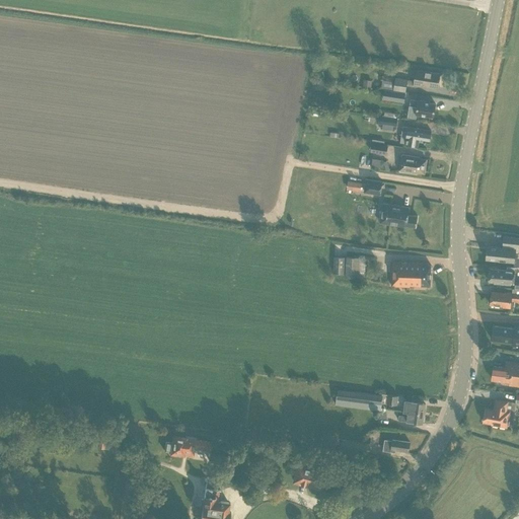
[(381,88),(405,91),(406,84),(438,88),(440,73),(416,70),(415,80),(395,77),(394,81),(382,79),(381,88)]
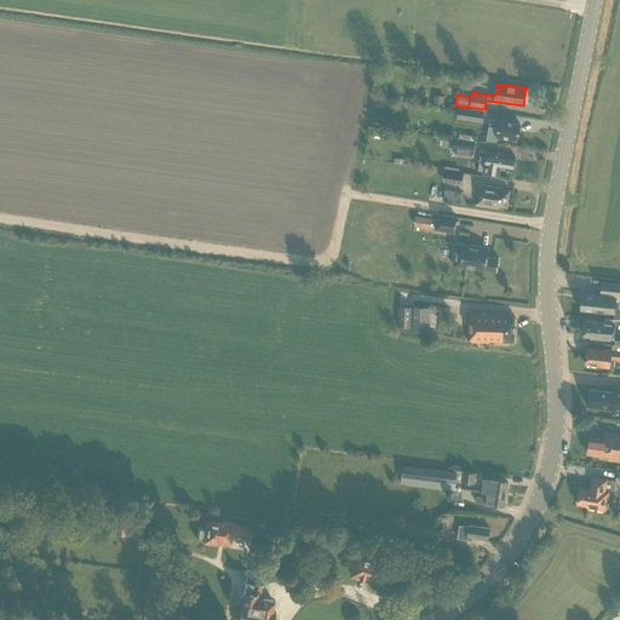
[(484,112),(470,109),(468,120),(482,122),(484,112)]
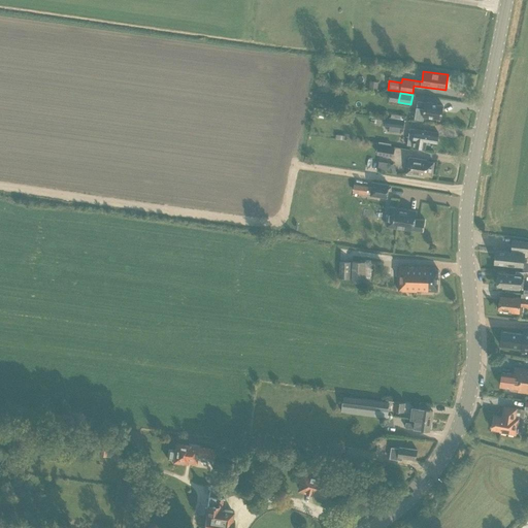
[(440,119),(442,105),(437,104),(437,103),(426,101),(426,102),(418,101),(417,107),(425,108),(424,116),(440,119)]
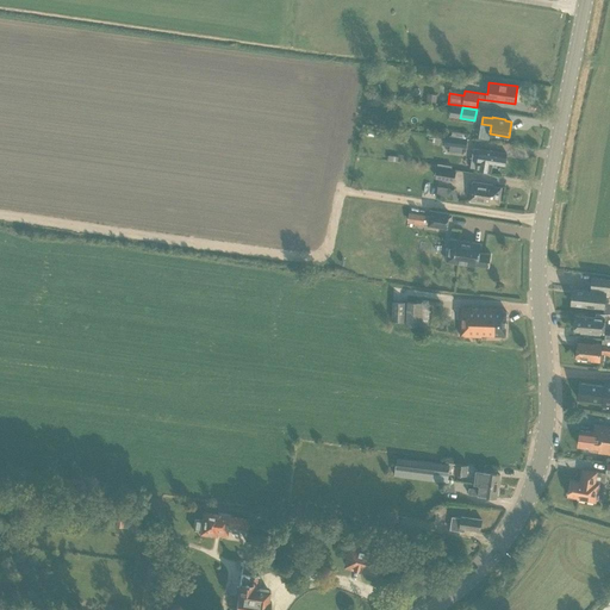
[(466,138),(452,137),(429,134),(428,142),(444,144),(444,145),(466,148),(467,139),(466,138)]
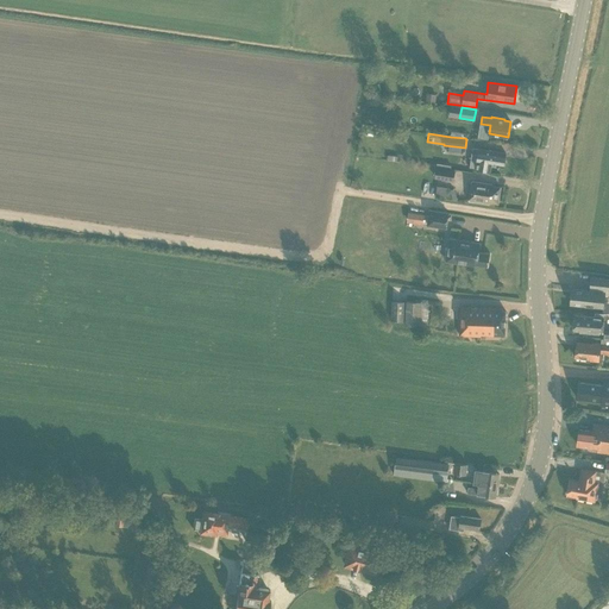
[(503,167),(506,154),(472,148),(470,167),(476,168),(476,169),(490,171),(491,165),(503,167)]
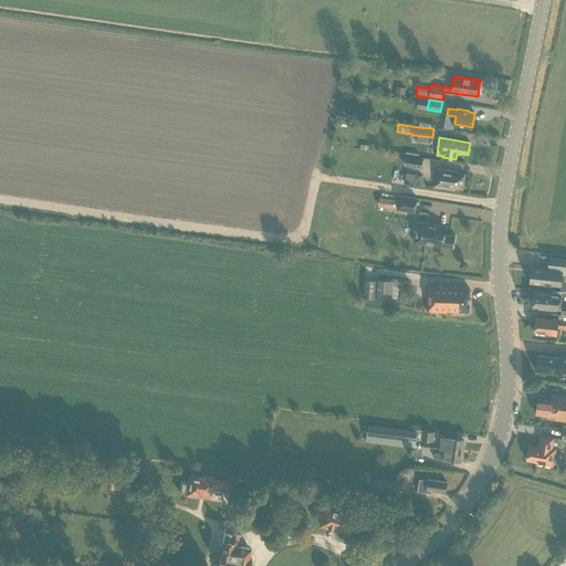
[(423,158),(406,156),(405,166),(421,168),(423,158)]
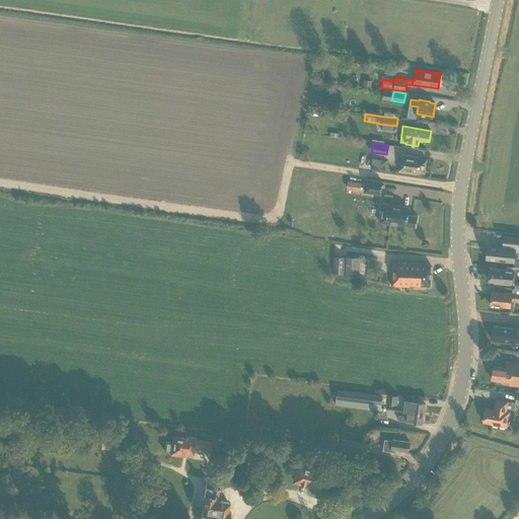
[(425,173),(427,159),(419,158),(420,157),(402,154),(399,171),(417,173),(417,172),(425,173)]
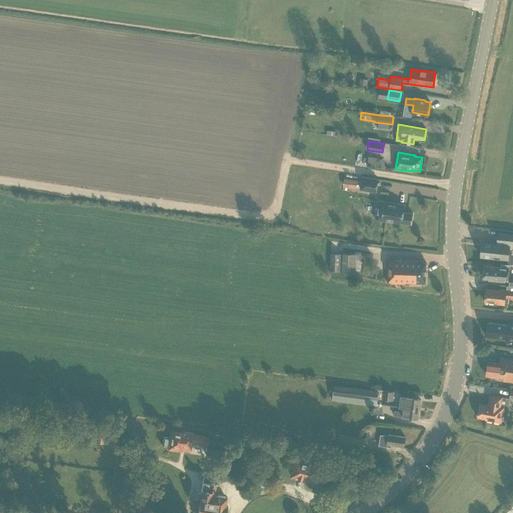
[(379,179),(361,176),(359,190),(377,192),(379,179)]
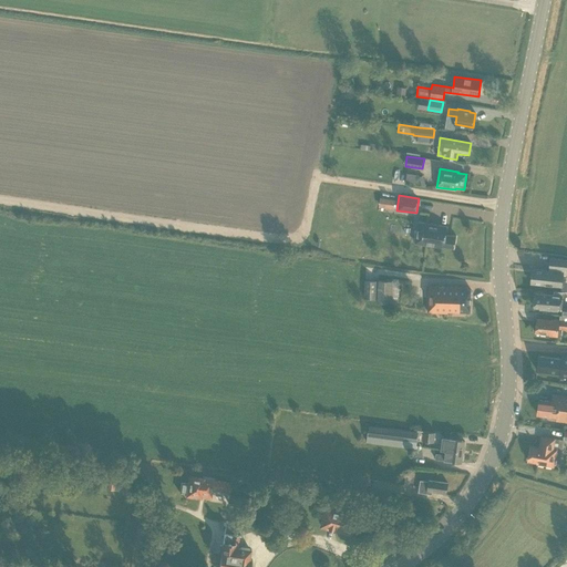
[(415,243),(425,245),(443,247),(444,246),(454,248),(456,236),(445,235),(446,226),(419,222),(415,243)]
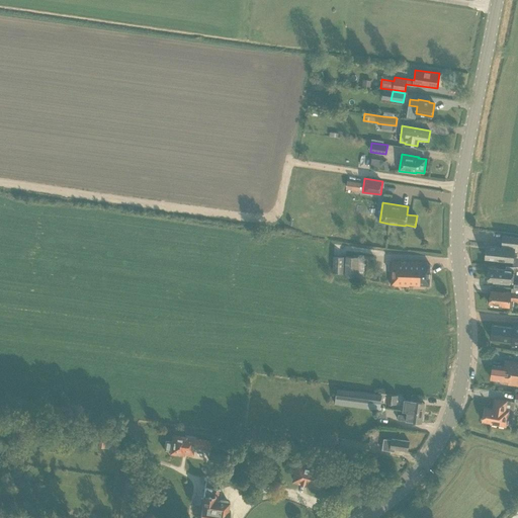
[(517,237),(503,236),(502,247),(487,245),(485,258),(513,261),(512,265),(517,266),(517,256),(514,257),(514,251),(517,250),(517,237)]
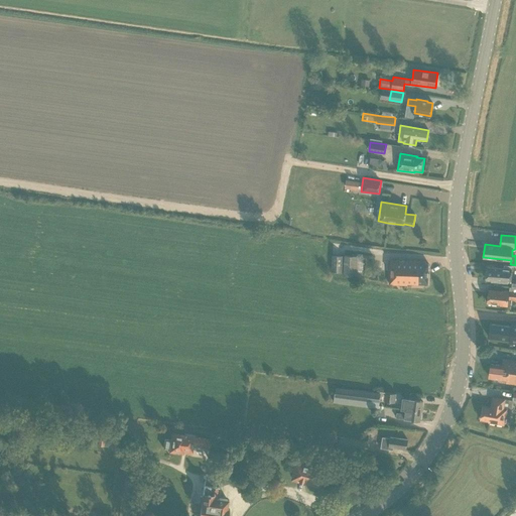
[(343,255),(333,254),(332,270),(343,271),(343,255)]
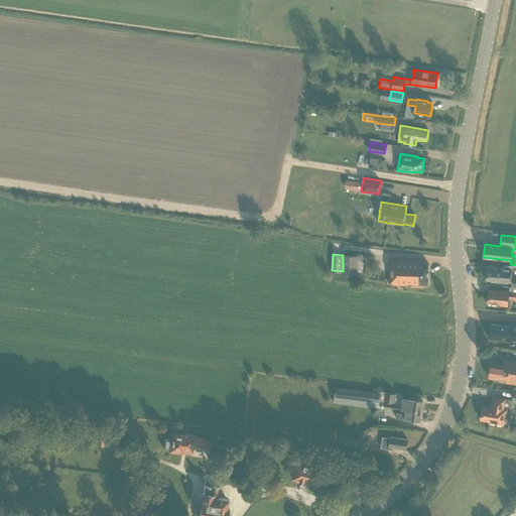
[(357,256),(345,255),(344,274),(363,275),(364,255),(358,254),(357,256)]
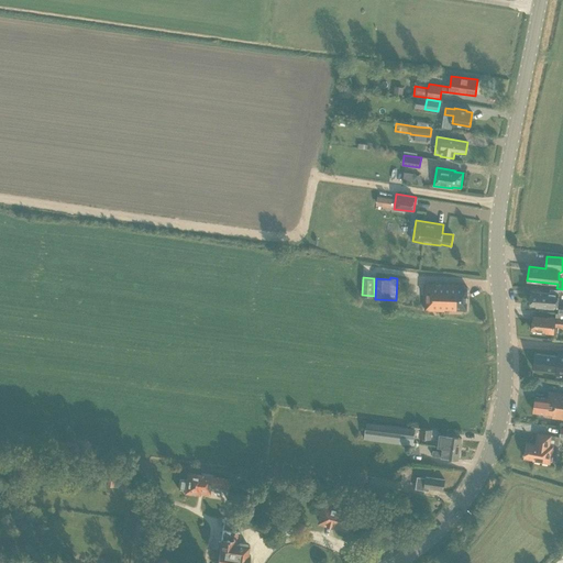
[(466,310),(467,287),(465,287),(465,285),(426,284),(424,310),(444,310),(444,309),(466,310)]
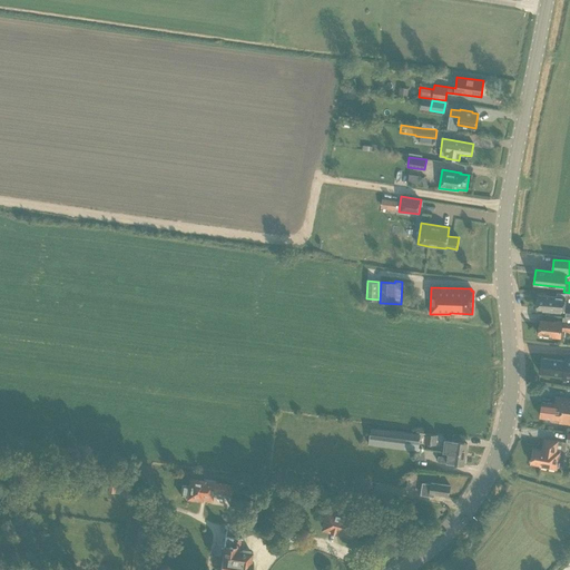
[(558,298),(539,296),(538,311),(556,313),(557,304),(569,305),(569,295),(558,294),(558,298)]
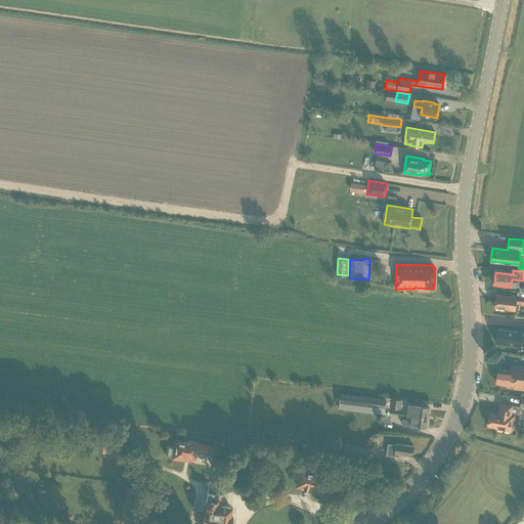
[(510,296),(496,294),(494,307),(509,309),(509,310),(515,310),(516,304),(523,304),(523,292),(519,292),(519,296),(517,296),(510,295),(510,296)]
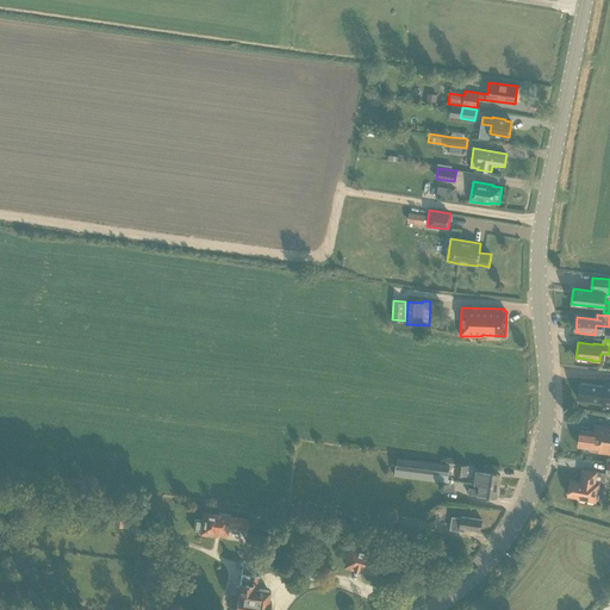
[(609,386),(580,383),(578,398),(603,402),(604,397),(609,397),(609,386)]
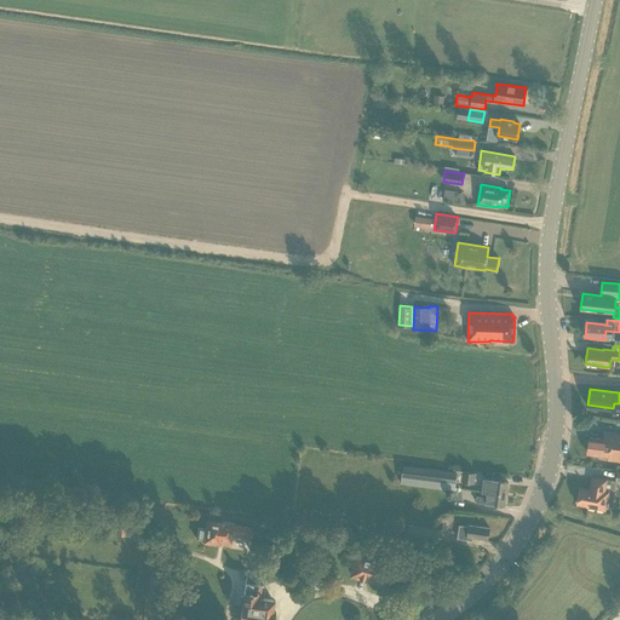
[(590,437),(587,453),(602,455),(601,459),(619,460),(619,434),(606,431),(604,438),(590,437)]
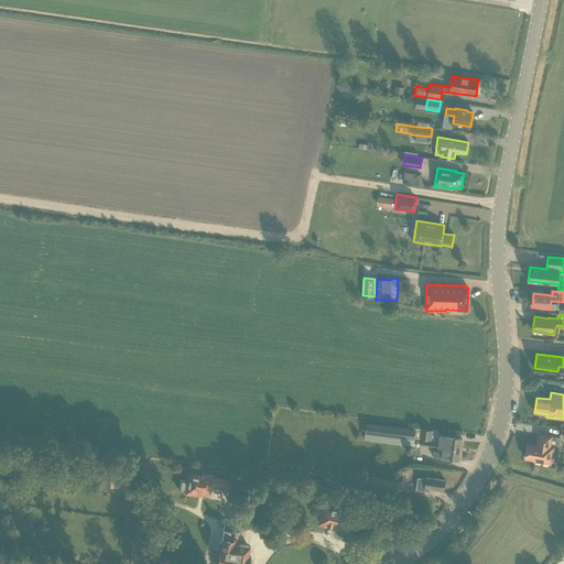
[(421,429),(421,431),(367,423),(365,440),(413,445),(414,437),(431,440),(432,430),(421,429)]
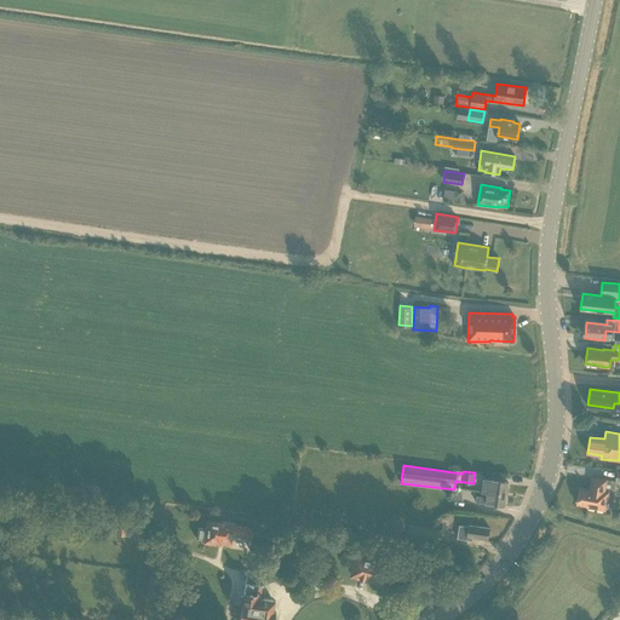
[(483,491),(488,492),(506,494),(507,482),(489,480),(484,478),(483,491)]
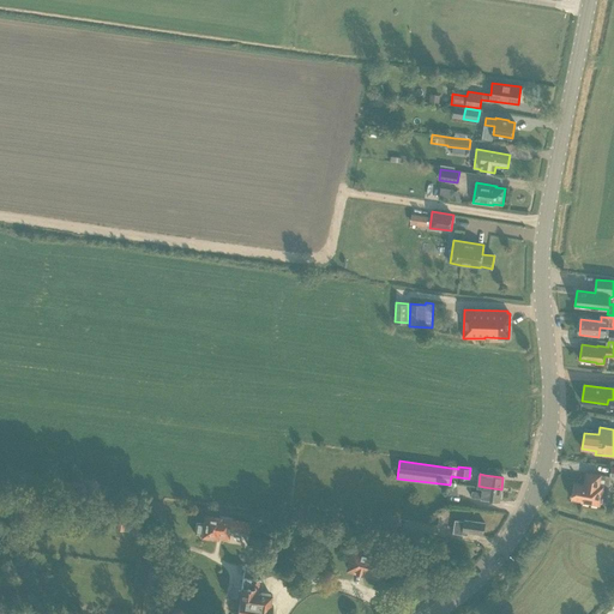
[(573,505),(601,510),(605,492),(601,491),(602,480),(589,477),(587,489),(576,488),(573,505)]
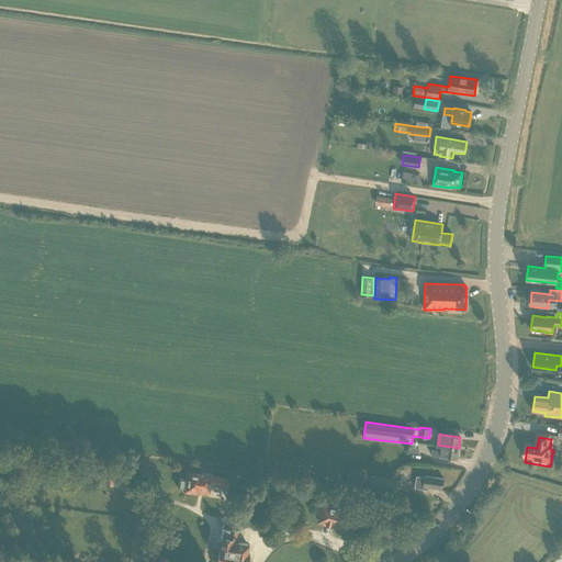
[(417,450),(424,451),(426,442),(419,441),(417,450)]
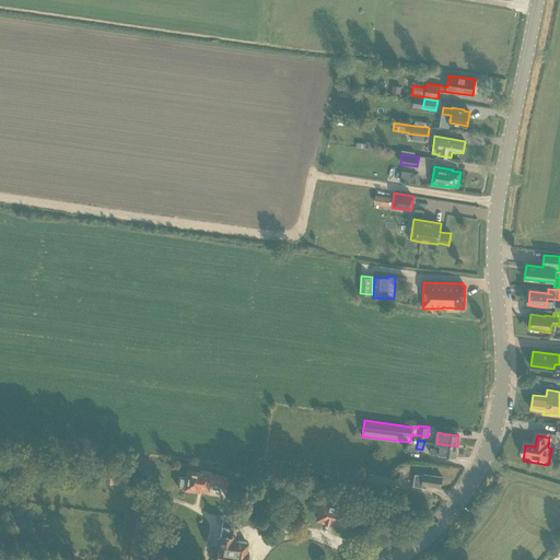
[(456,456),(457,446),(441,444),(440,450),(431,447),(430,453),(439,454),(440,454),(456,456)]
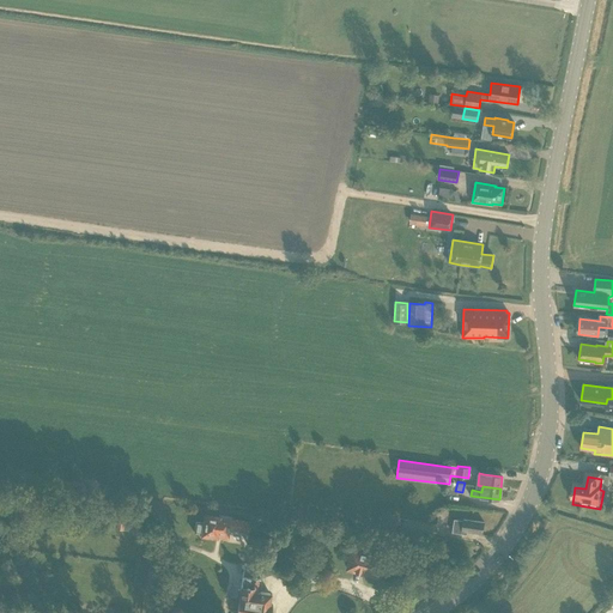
[(204,535),(204,538),(218,539),(218,538),(225,539),(229,539),(230,530),(248,533),(247,539),(258,541),(259,528),(249,526),(249,523),(231,521),(231,519),(220,516),(220,519),(206,517),(205,525),(198,523),(195,534),(204,535)]
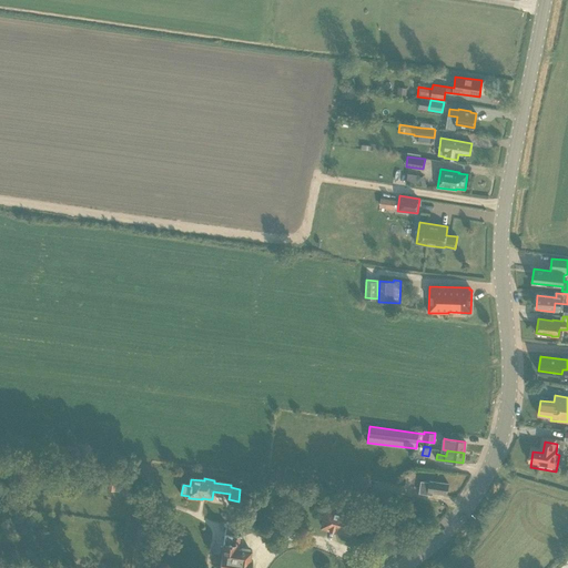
[(404,497),(405,486),(374,482),(372,494),(404,497)]
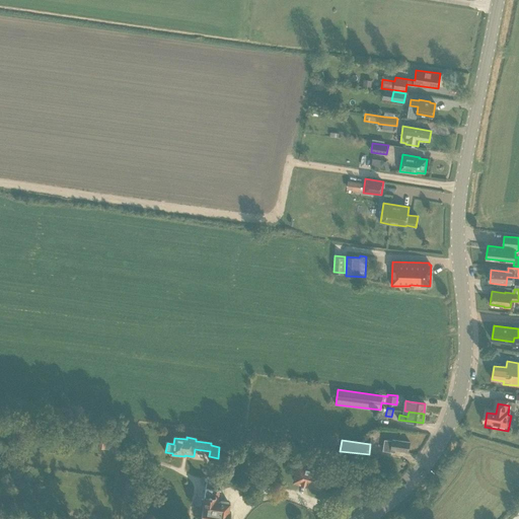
[(397,452),(411,454),(412,445),(394,442),(394,443),(386,442),(385,453),(397,455),(397,452)]
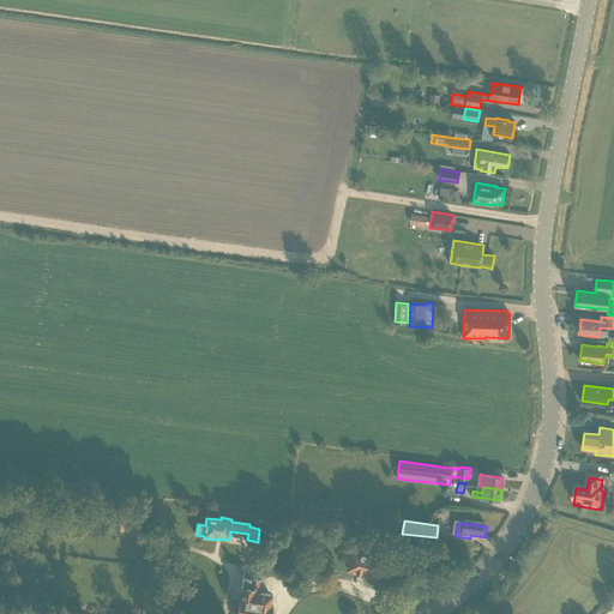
[(379,577),(384,558),(353,551),(348,569),(379,577)]
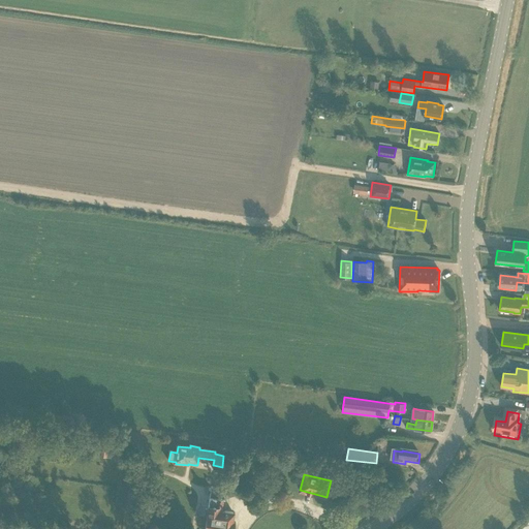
[(231,528),(232,521),(231,521),(232,511),(223,510),(224,499),(219,498),(221,488),(211,486),(208,507),(206,507),(205,514),(207,515),(205,528),(211,528),(210,528),(231,528)]
